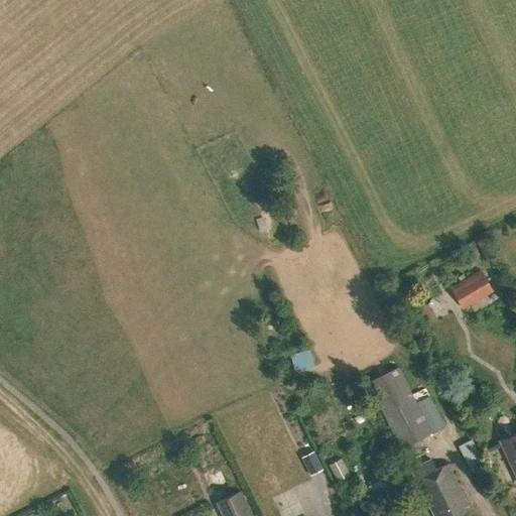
[(491,289),(482,273),(452,290),(457,297),(468,290),(474,299),(491,289)]
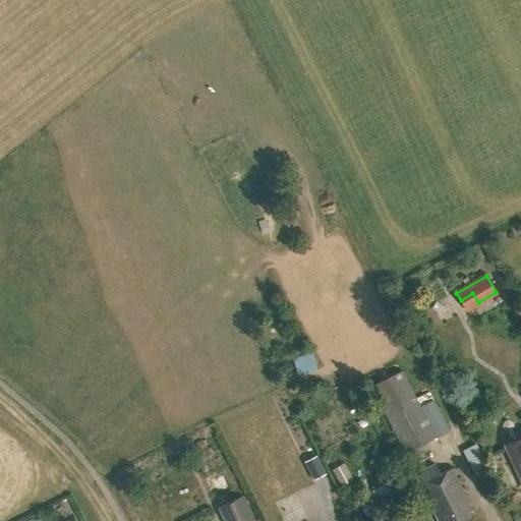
[(403,371),(372,387),(405,453),(437,438),(403,371)]
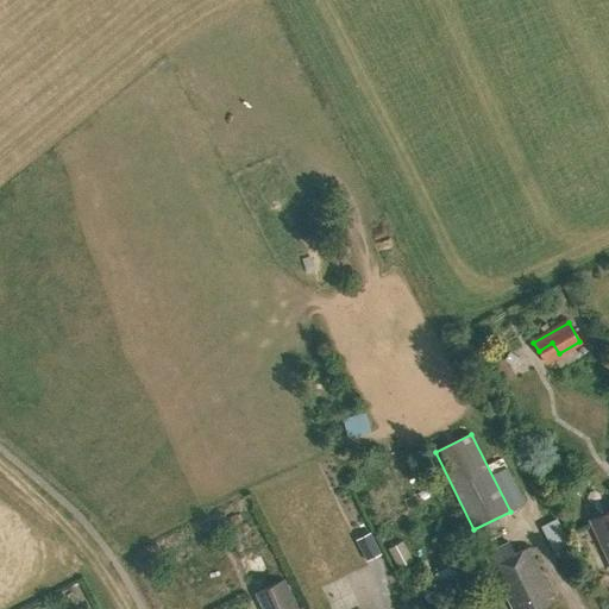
[(493,476),(510,512),(525,504),(508,469),(493,476)]
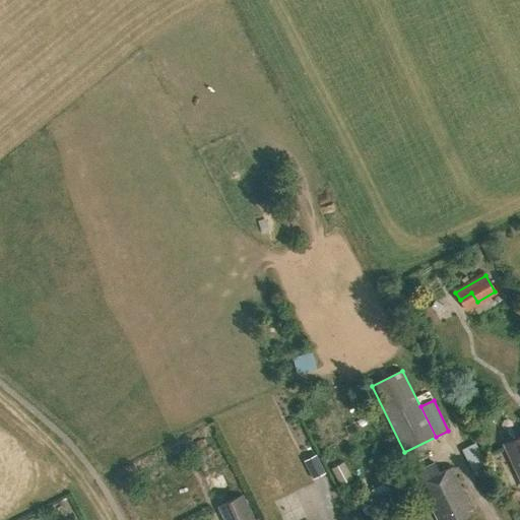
[(519,438),(506,445),(519,475),(519,438)]
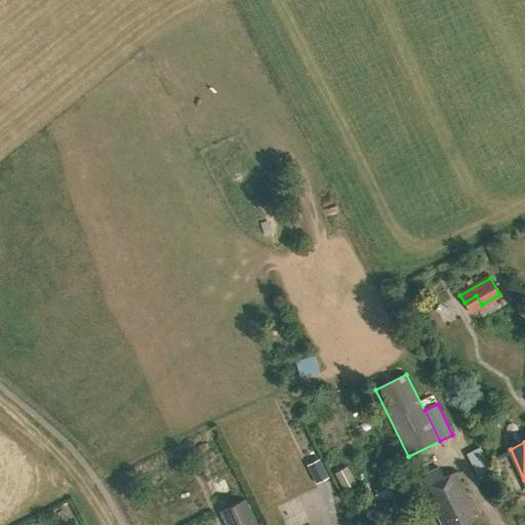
[(308,467),(317,485),(329,479),(320,460),(308,467)]
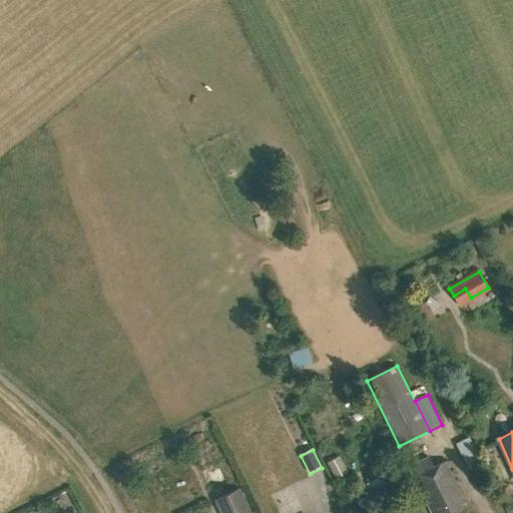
[(330,463),(340,480),(350,474),(341,457),(330,463)]
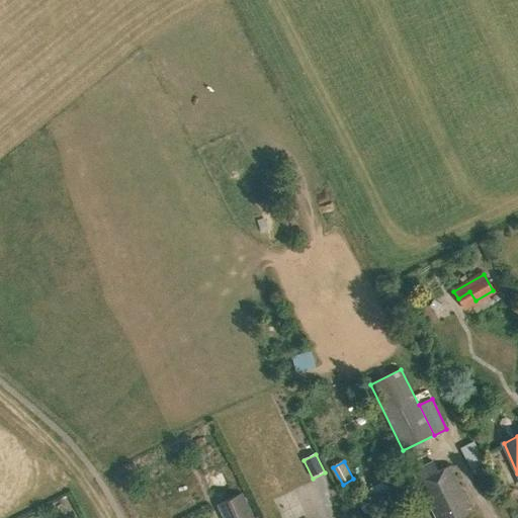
[(464,492),(463,493),(449,465),(418,481),(436,517),(458,517),(467,514),(464,508),(471,505),(464,492)]
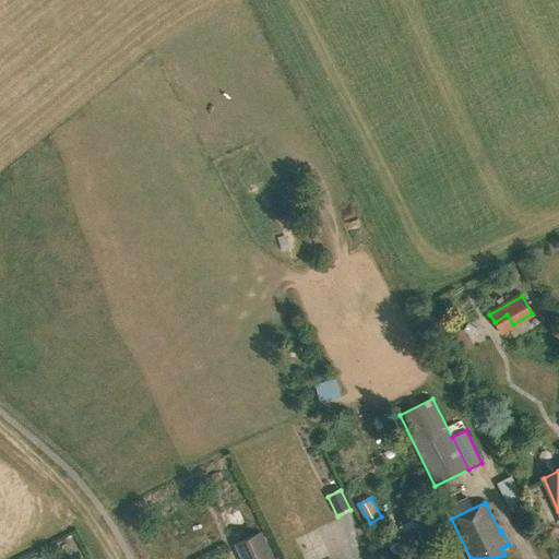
[(238,542),(246,558),(275,558),(261,531),(238,542)]
